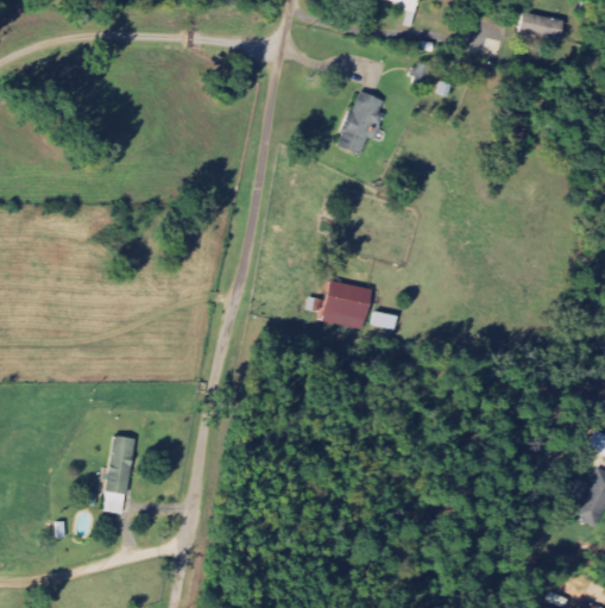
[(402,24),(409,26),(416,0),(391,0),(399,2),(397,7),(405,10),(402,24)]
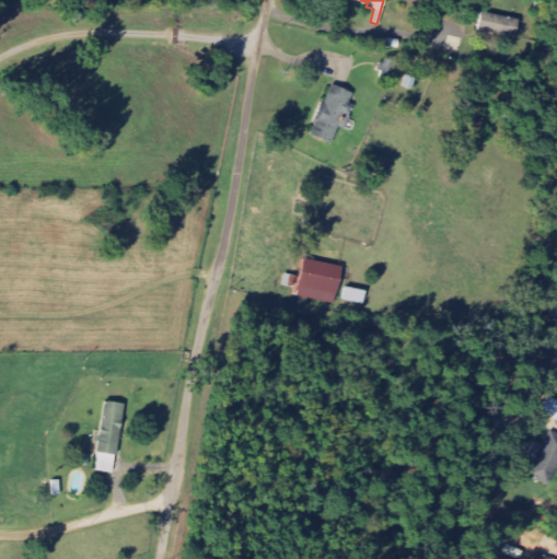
[(518,19),(480,10),(476,27),(513,36),(518,19)]
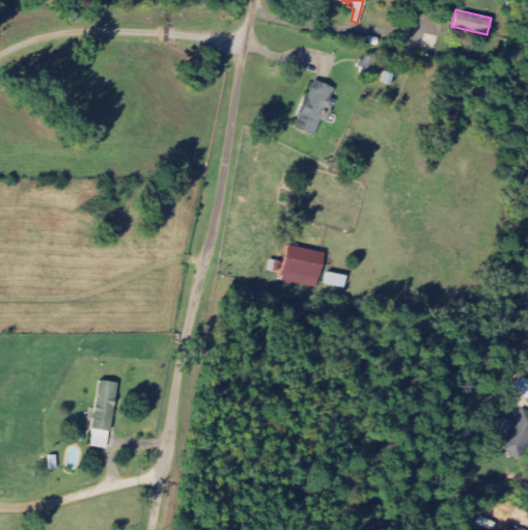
[(294,126),(313,134),(320,118),(324,119),(336,87),(312,78),(294,126)]
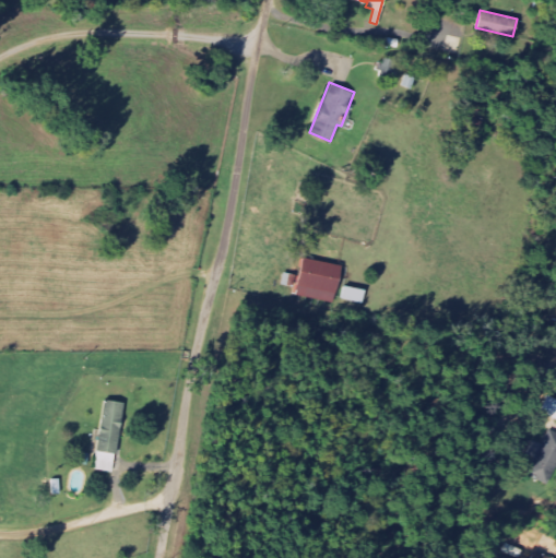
[(341,265),(303,257),(295,294),(333,303),(341,265)]
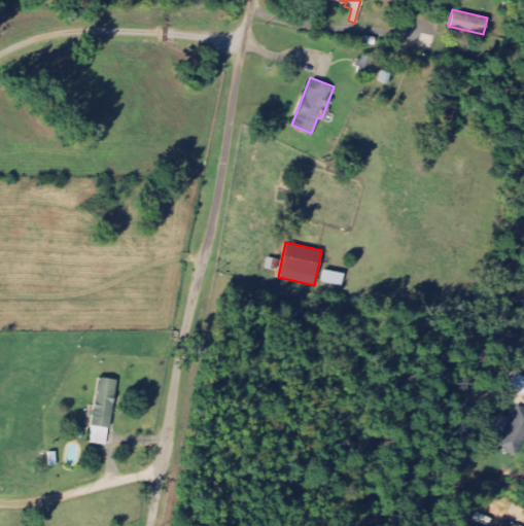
[(265,268),(278,270),(280,258),(267,256),(265,268)]
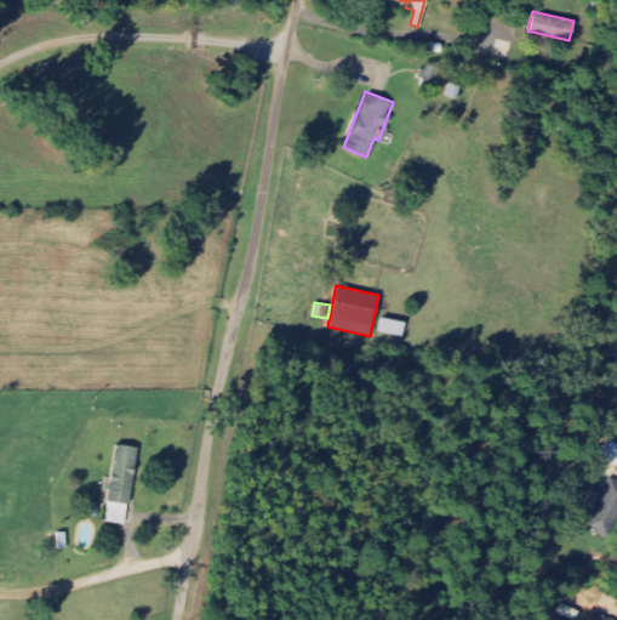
[(378,330),(401,336),(405,322),(382,316),(378,330)]
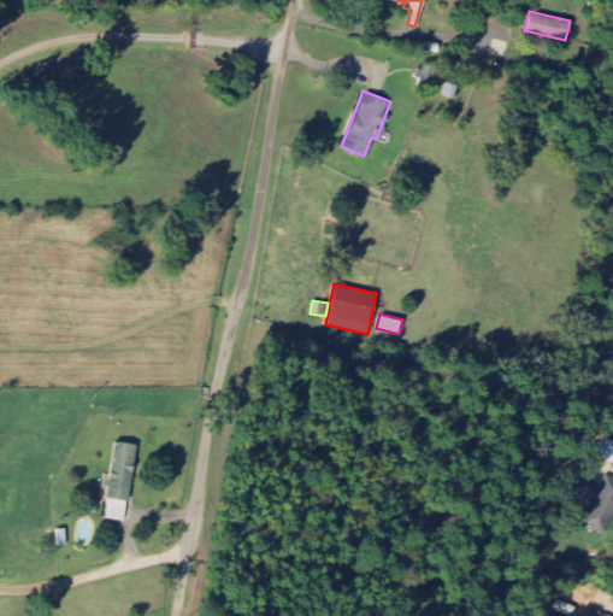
[(125,520),(136,444),(113,440),(104,517),(125,520)]
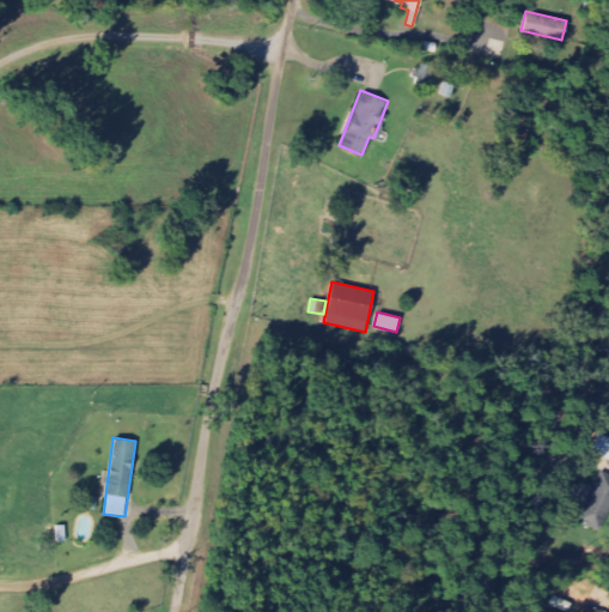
[(585,501),(578,519),(601,529),(608,510),(608,473),(602,470),(594,485),(585,482),(577,497),(585,501)]
